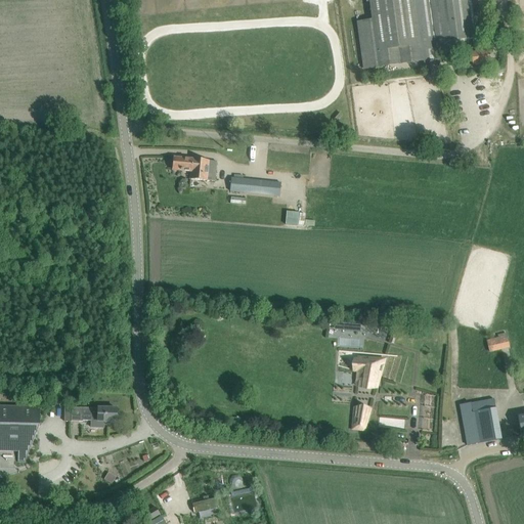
[(363,20),(356,22),(361,70),(424,62),(424,63),(440,61),(437,44),(472,39),(481,38),(481,36),(476,0),(368,0),(370,20),(363,20)]
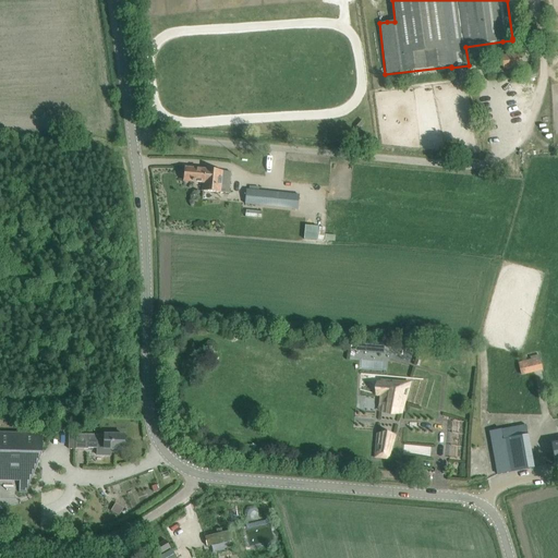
[(513,46),(504,48),(506,57),(501,58),(502,70),(523,67),(521,55),(513,55),(513,46)]
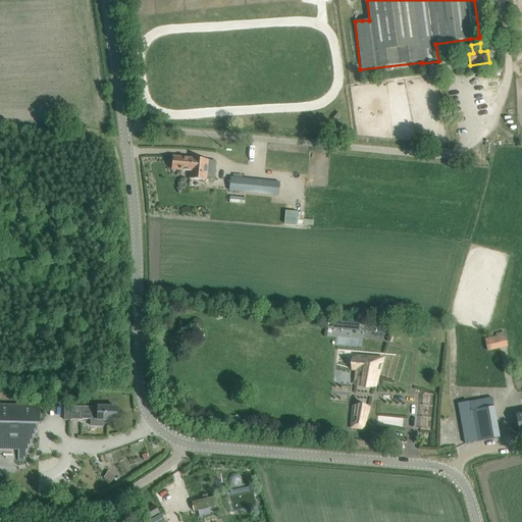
[(191,159),(173,157),(172,169),(190,171),(190,178),(214,180),(215,161),(192,158),(191,159)]
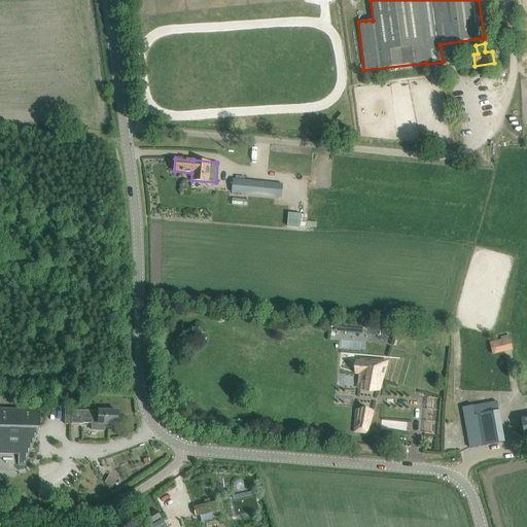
[(233,179),(232,189),(232,192),(281,198),(282,184),(233,179)]
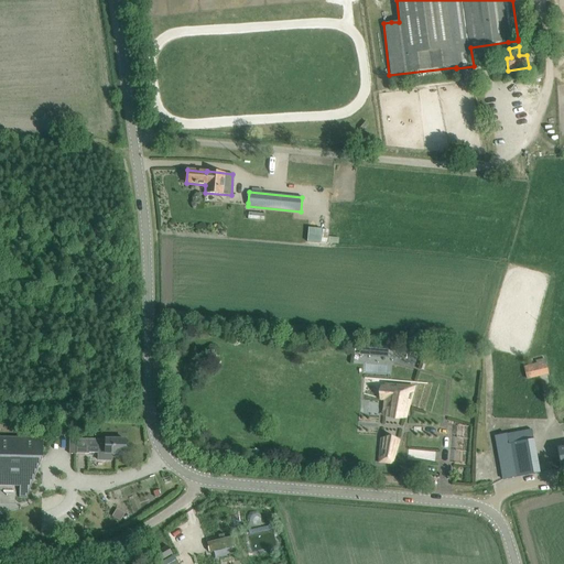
[(334,236),(328,236),(328,228),(306,228),(306,242),(334,242),(334,236)]
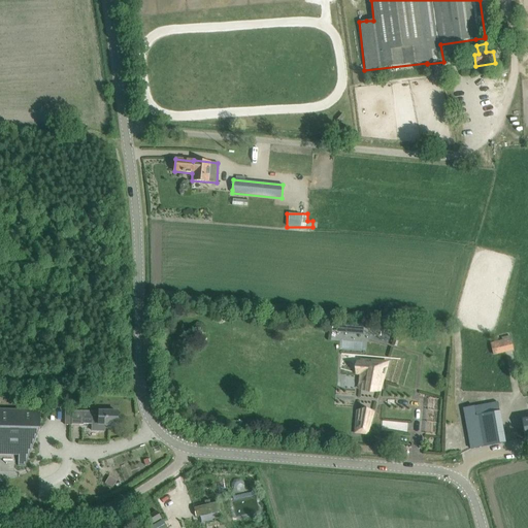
[(363,337),(363,326),(335,325),(335,337),(363,337)]
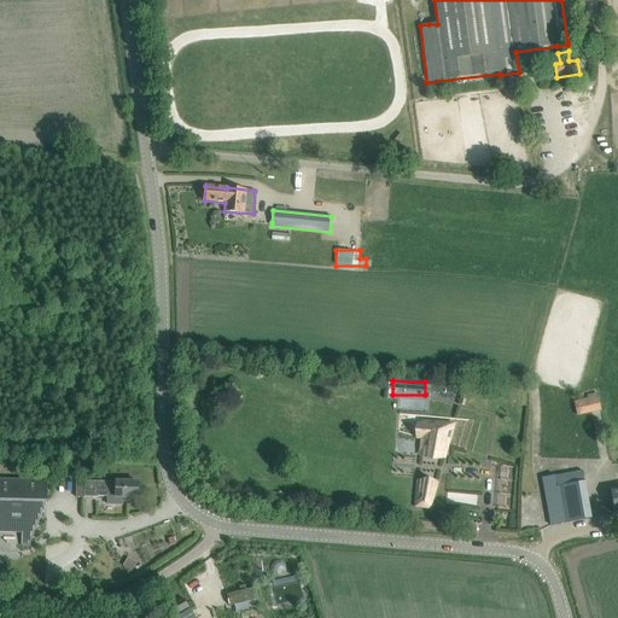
[(600,409),(596,395),(587,397),(588,400),(575,403),(577,414),(600,409)]
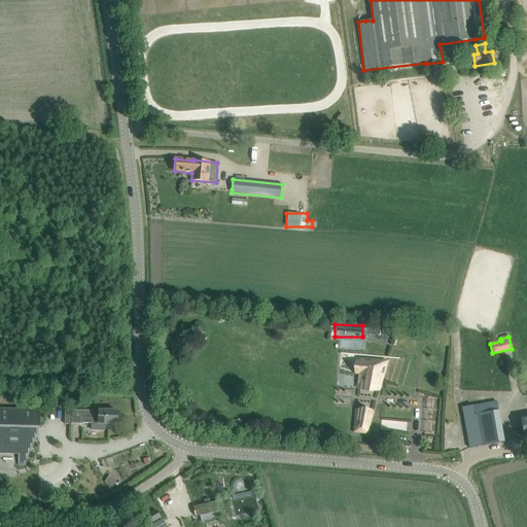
[(387,361),(360,359),(358,385),(380,387),(387,361)]
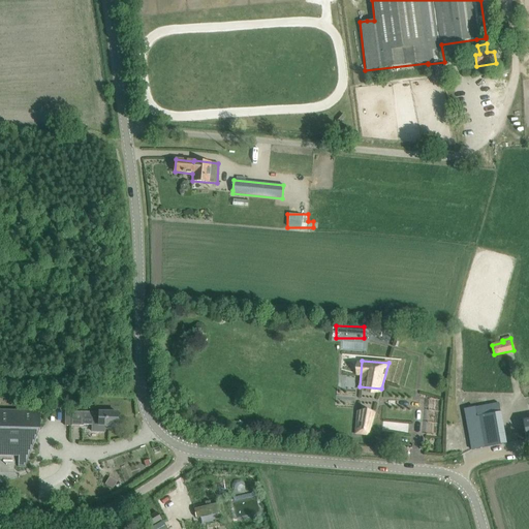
[(421,397),(421,402),(435,403),(435,408),(439,408),(439,397),(421,397)]
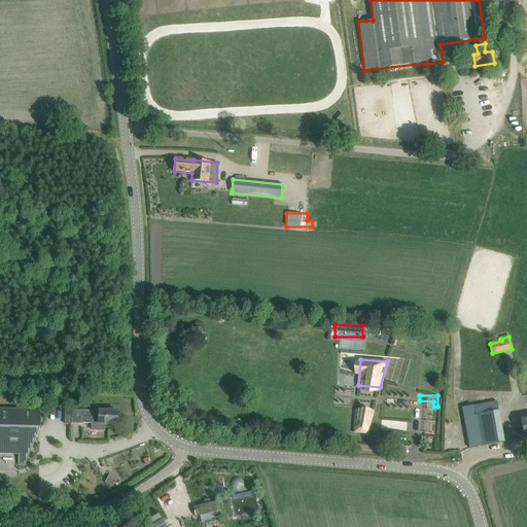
[(499,414),(496,401),(473,406),(475,418),(499,414)]
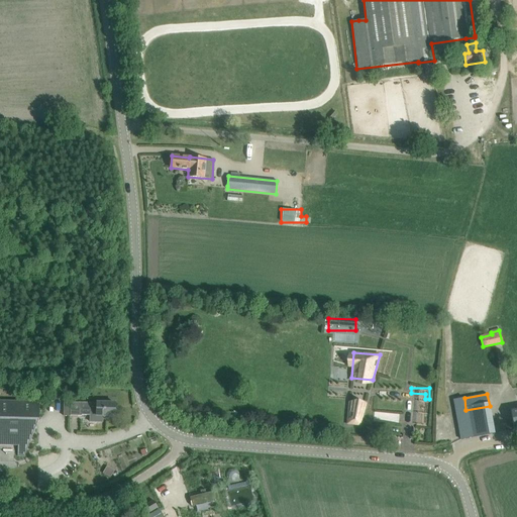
[(39,401),(0,400),(0,443),(17,444),(17,456),(24,456),(35,428),(33,428),(34,419),(38,421),(39,419),(39,401)]
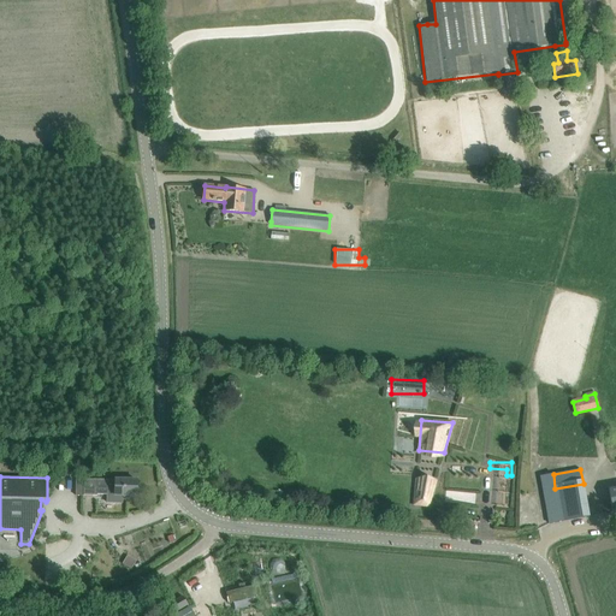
[(136,496),(137,480),(95,479),(83,479),(83,496),(98,496),(98,495),(107,496),(107,503),(122,503),(122,496),(136,496)]
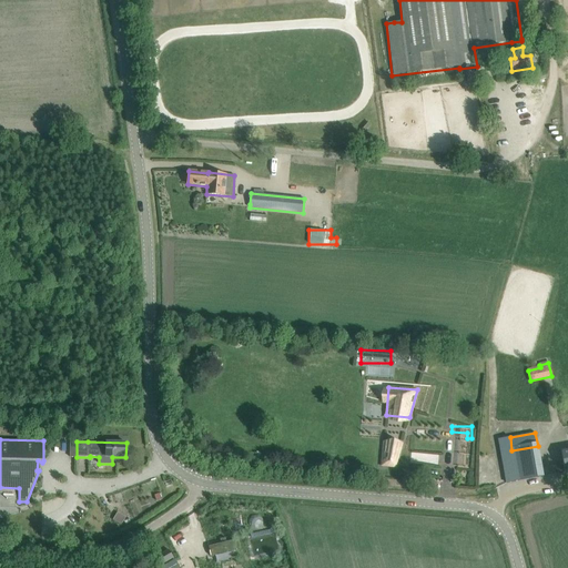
[(401,445),(384,444),(382,465),(395,467),(401,445)]
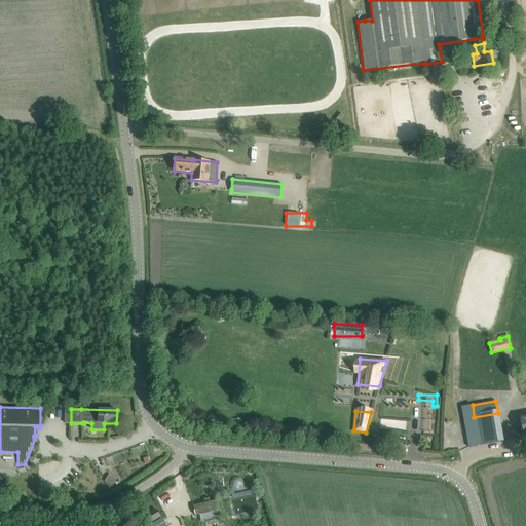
[(407,430),(407,421),(381,420),(381,430),(407,430)]
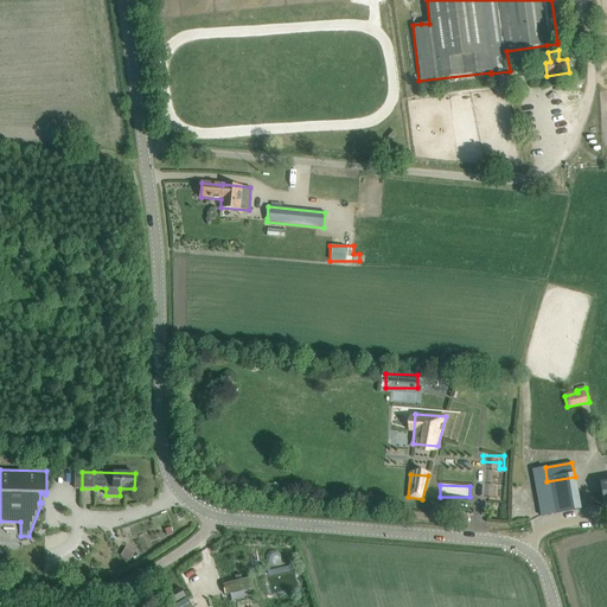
[(262,557),(266,572),(294,564),(291,549),(262,557)]
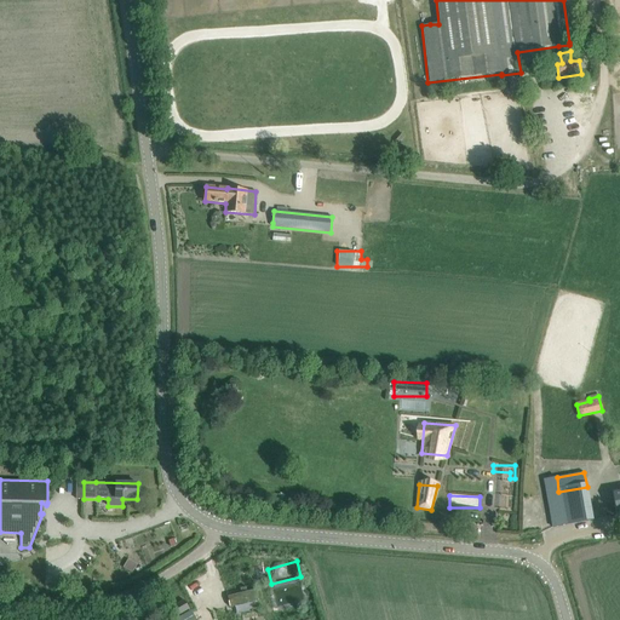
[(227,596),(229,607),(257,600),(254,589),(227,596)]
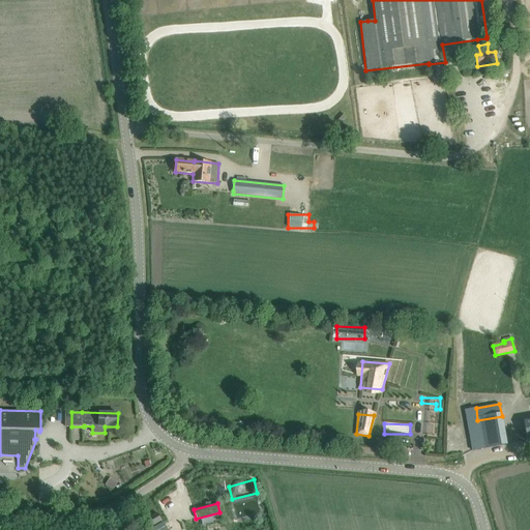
[(149,528),(162,521),(157,513),(146,521),(149,528)]
